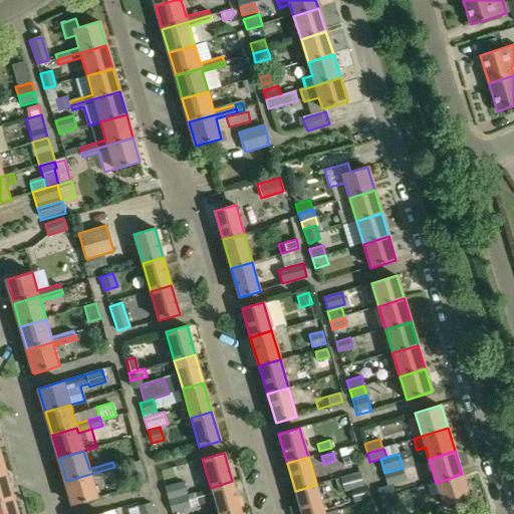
[(140,461),(127,464),(133,482),(145,479),(140,461)]
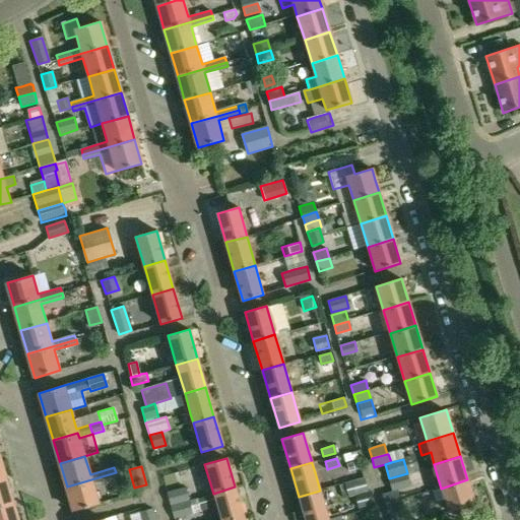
[(116,472),(67,486),(74,510),(99,503),(92,483),(117,476),(116,472)]
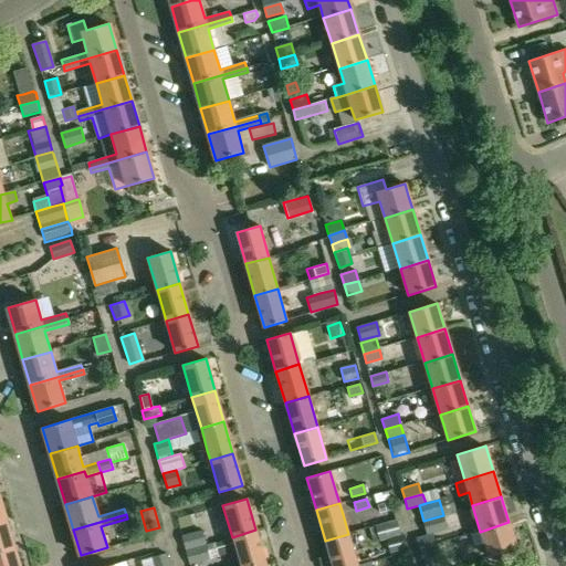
[(443,515),(423,521),(428,535),(448,528),(443,515)]
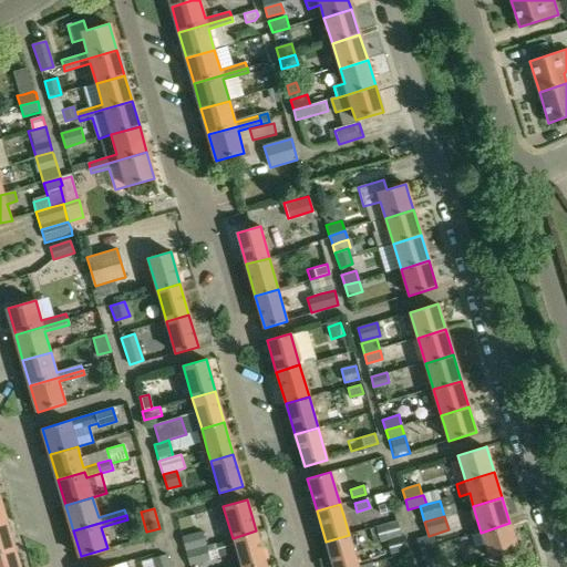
[(397,522),(375,527),(380,542),(388,539),(401,536),(397,522)]
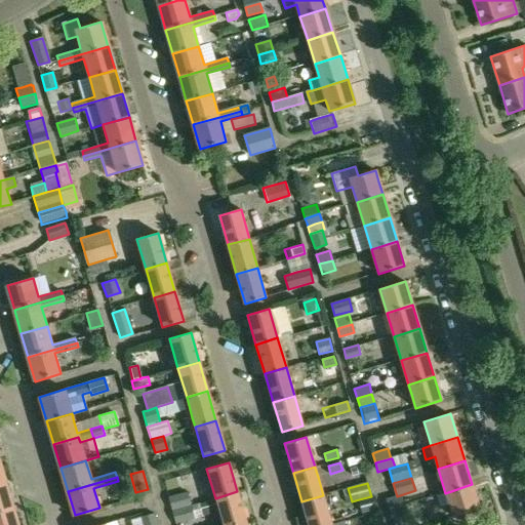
[(0,510),(12,508),(5,484),(0,484),(0,510)]
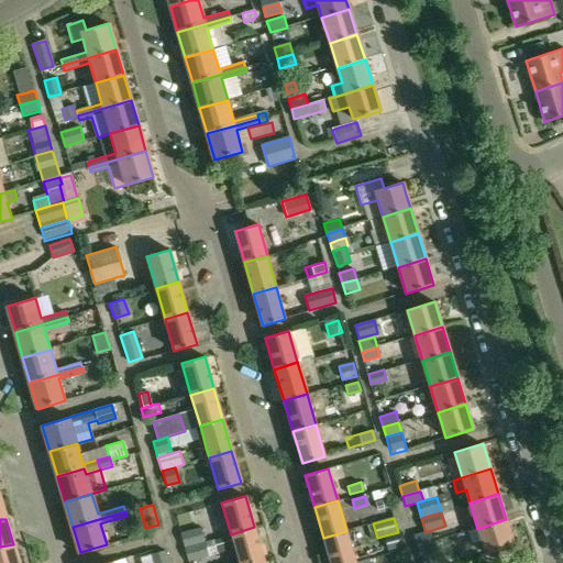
[(506,519),(477,529),(486,554),(515,545),(506,519)]
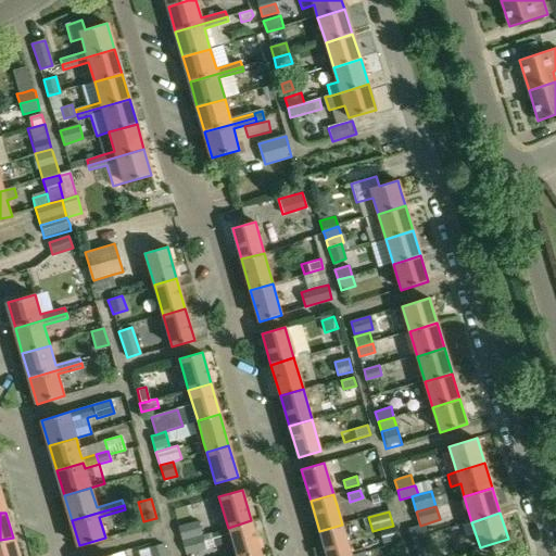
[(228,529),(212,533),(215,546),(232,541),(236,555),(243,555),(260,552),(251,520),(228,528),(228,529)]
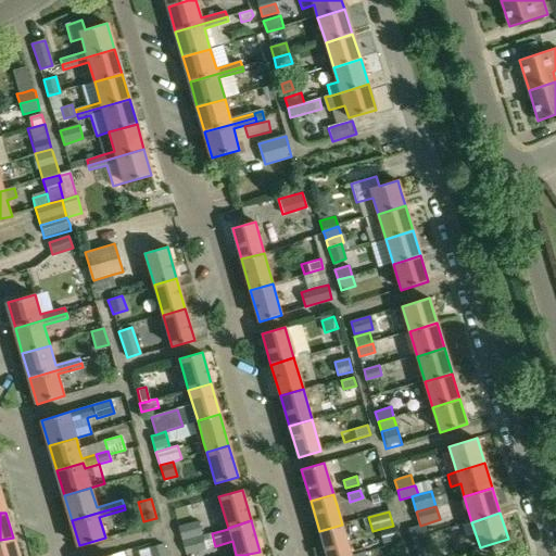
[(199,522),(179,528),(184,542),(202,536),(199,522)]
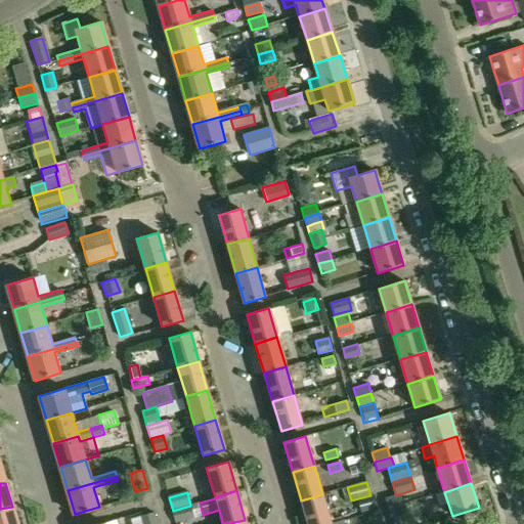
[(322,494),(301,500),(307,523),(329,523),(331,523),(322,494)]
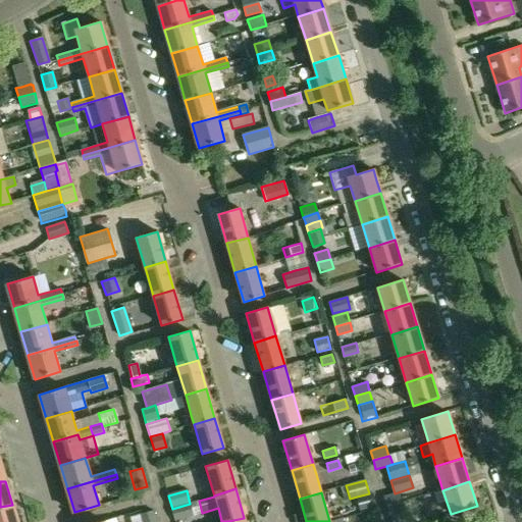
[(369,493),(357,497),(361,510),(372,507),(369,493)]
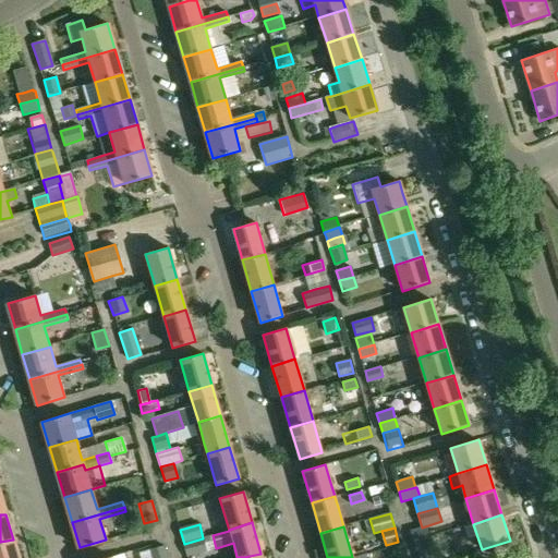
[(427,530),(412,534),(414,543),(426,540),(429,538),(427,530)]
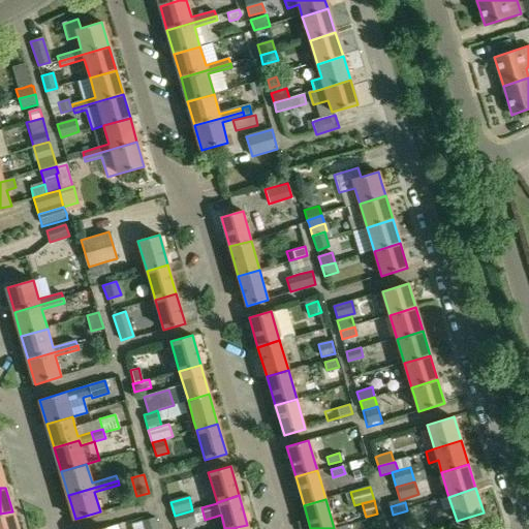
[(192,510),(175,516),(178,527),(195,522),(192,510)]
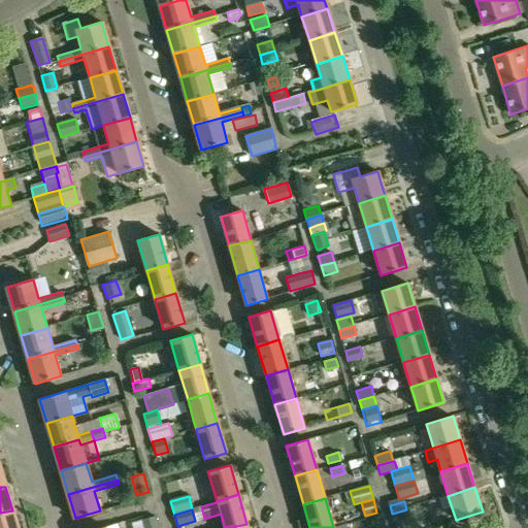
[(17,527),(12,510),(0,513),(0,527),(17,527)]
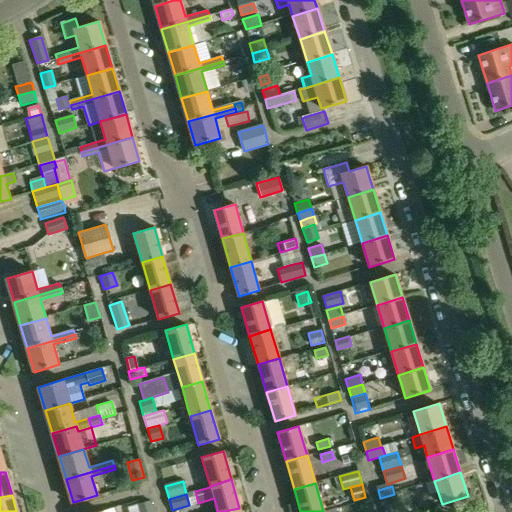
[(391,495),(380,498),(382,506),(383,511),(395,511),(393,502),(391,495)]
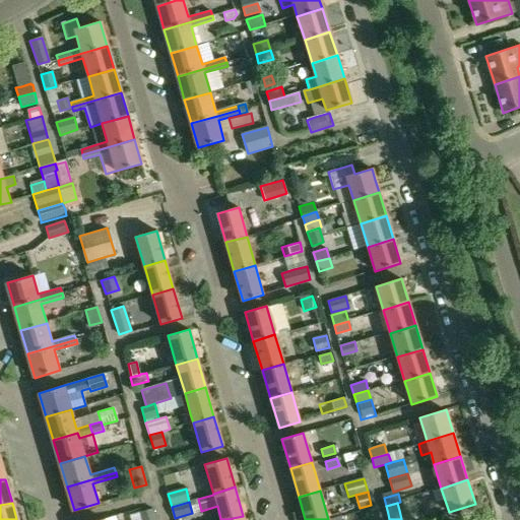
[(155,519),(152,509),(140,513),(141,519),(155,519)]
